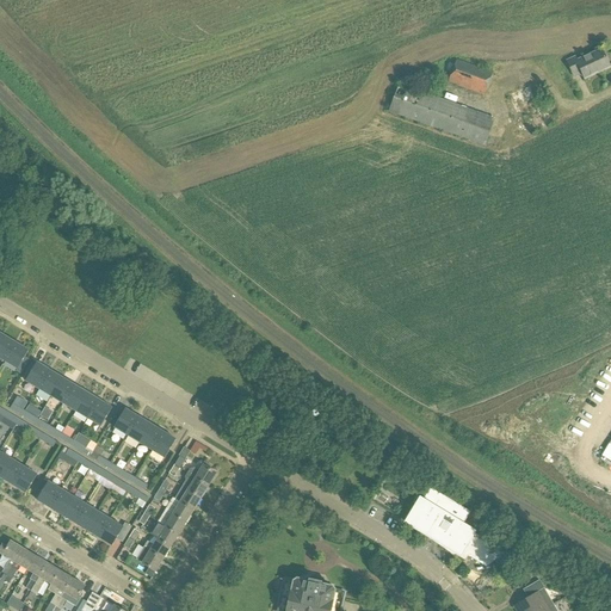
[(610,68),(603,50),(578,61),(575,56),(566,61),(573,75),(582,71),(585,79),(610,68)]
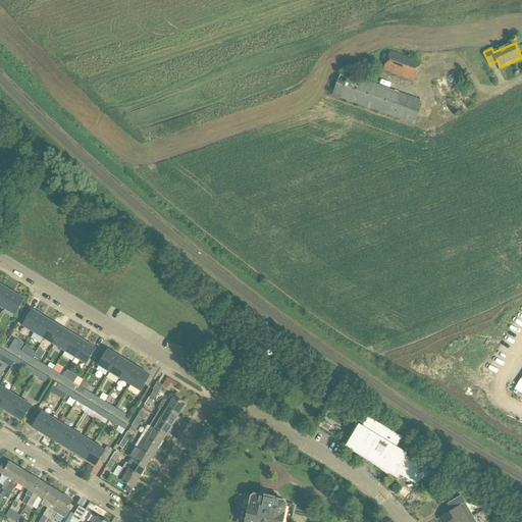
[(414,82),(421,62),(388,51),(382,71),(414,82)]
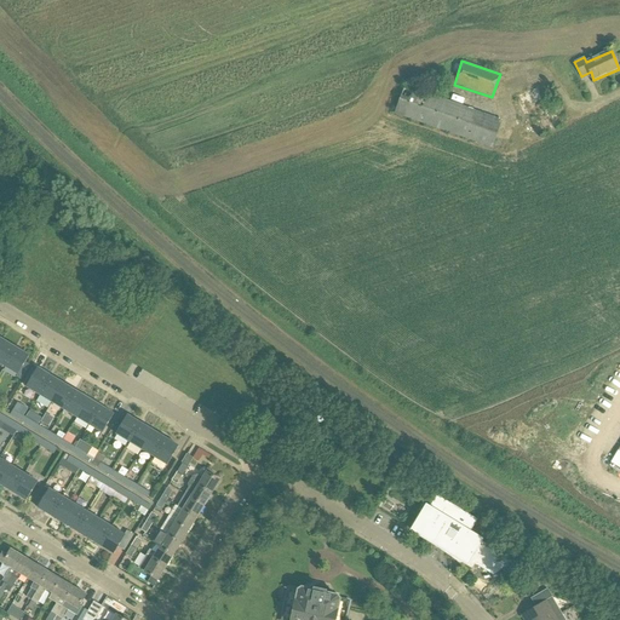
[(492,149),(501,120),(405,85),(395,114),(492,149)]
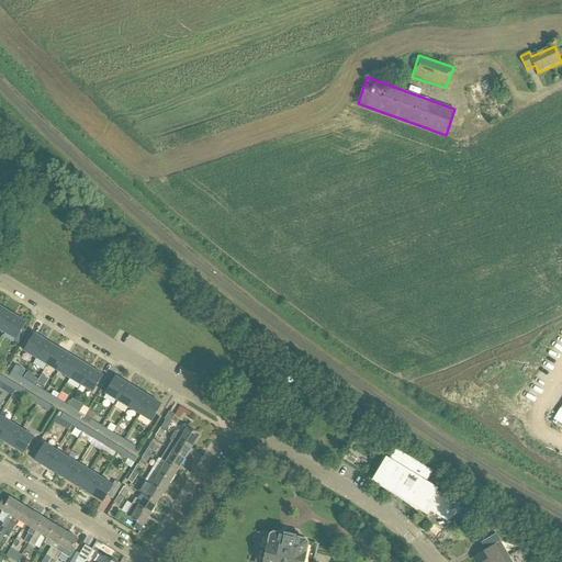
[(90,314),(112,308),(110,300),(88,306),(90,314)]
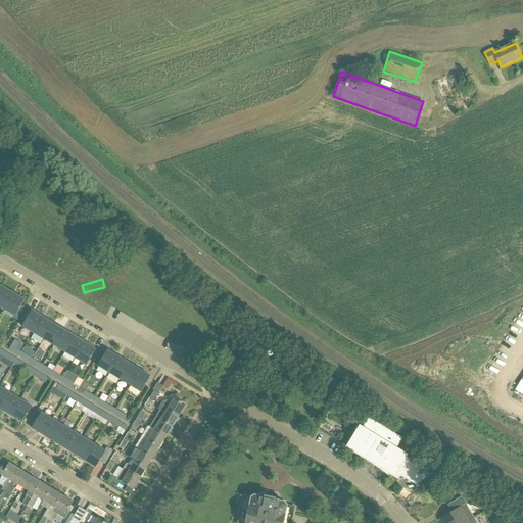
[(0,305),(5,310),(13,294),(3,288),(0,293),(0,305)]
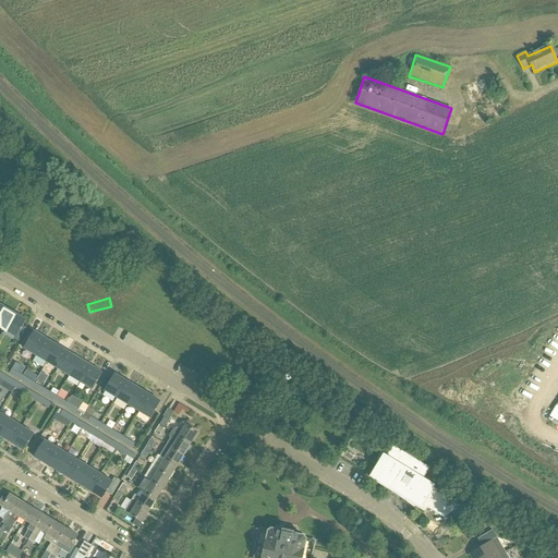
[(14,314),(5,330),(16,337),(26,320),(14,314)]
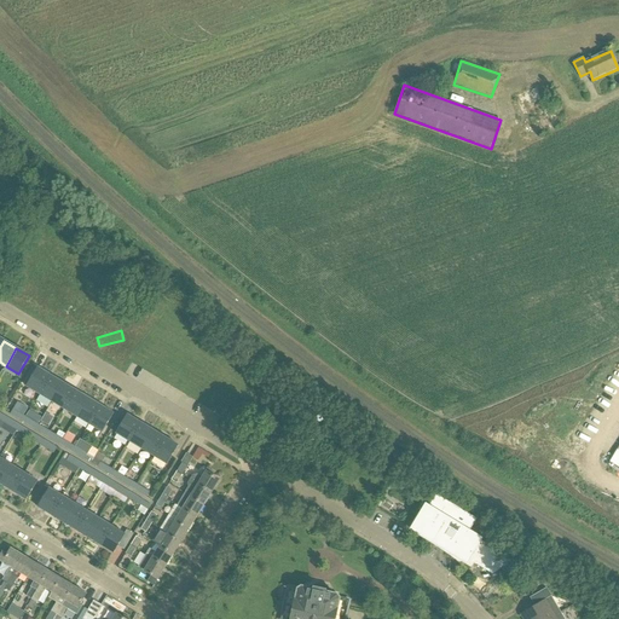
[(40,394),(51,376),(39,369),(28,387),(40,394)]
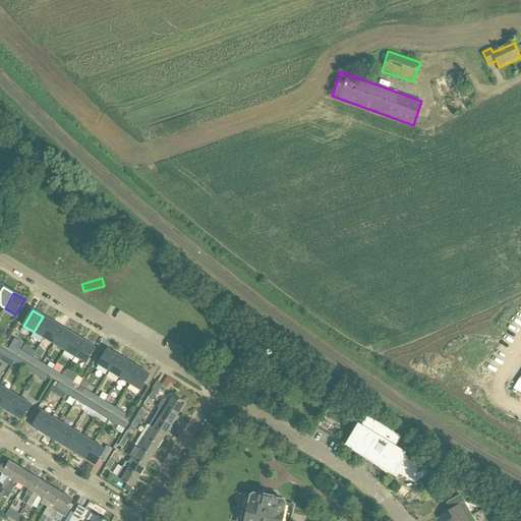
[(45,338),(53,324),(43,316),(34,332),(45,338)]
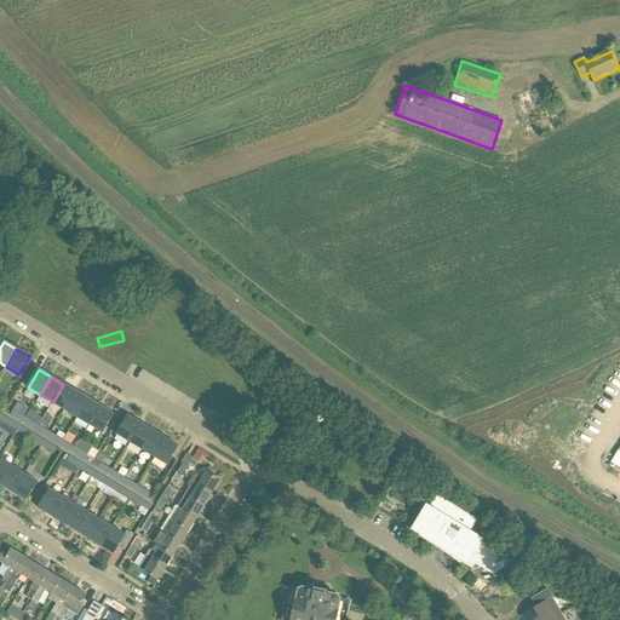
[(65,409),(76,392),(63,385),(53,402),(65,409)]
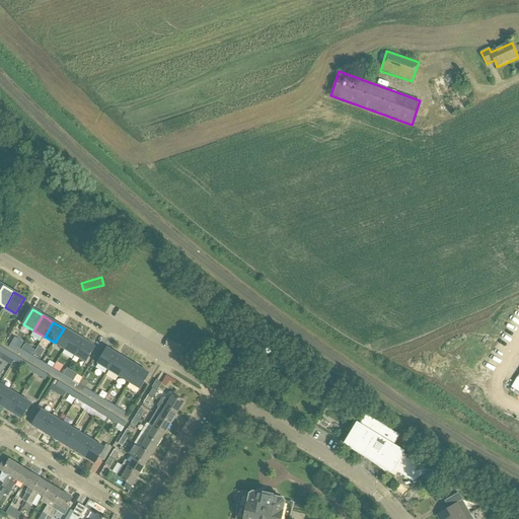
[(218,335),(223,325),(217,322),(211,331),(218,335)]
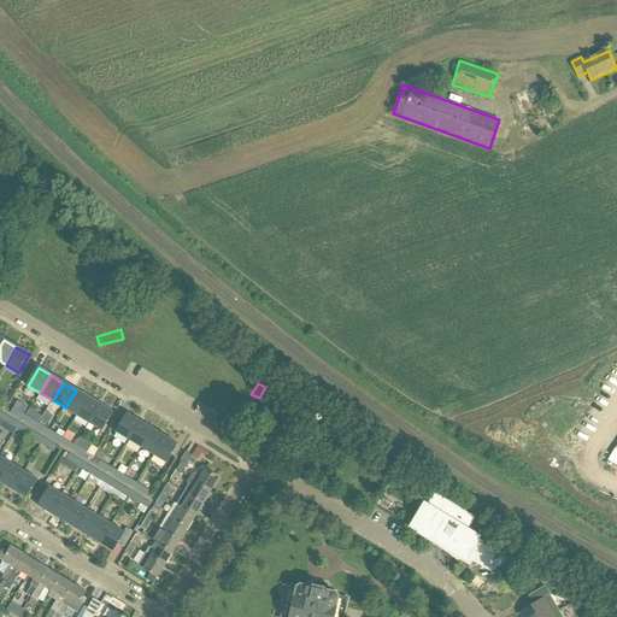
[(77,416),(88,398),(76,391),(65,407),(77,416)]
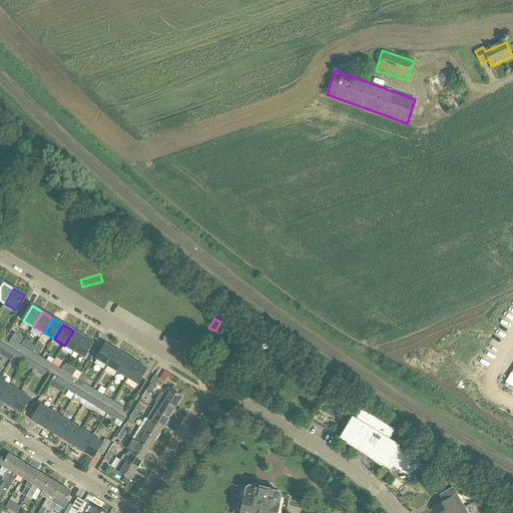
[(74,352),(83,337),(73,331),(64,346),(74,352)]
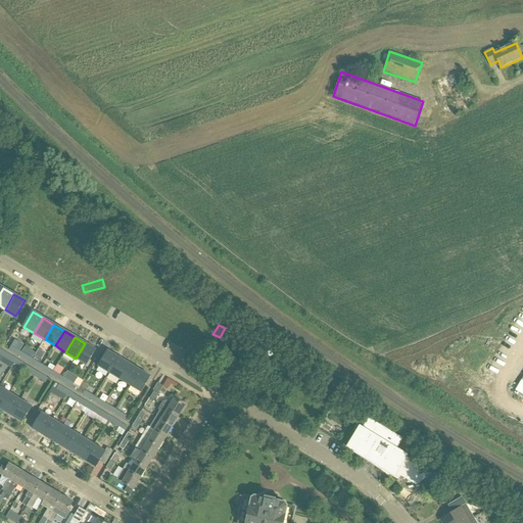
[(19,358),(22,352),(11,346),(14,341),(9,338),(4,347),(8,349),(8,350),(19,358)]
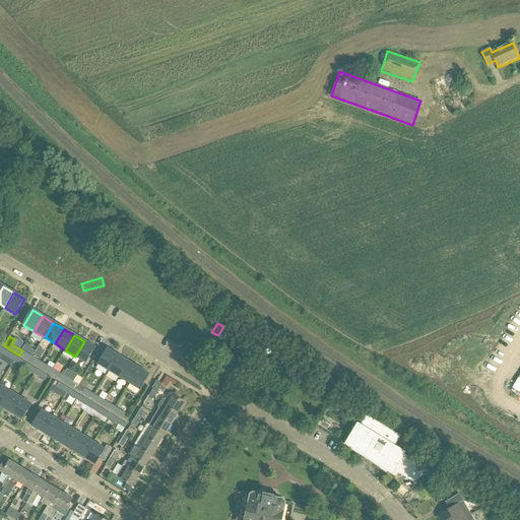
[(84,341),(75,356),(86,363),(95,348),(84,341)]
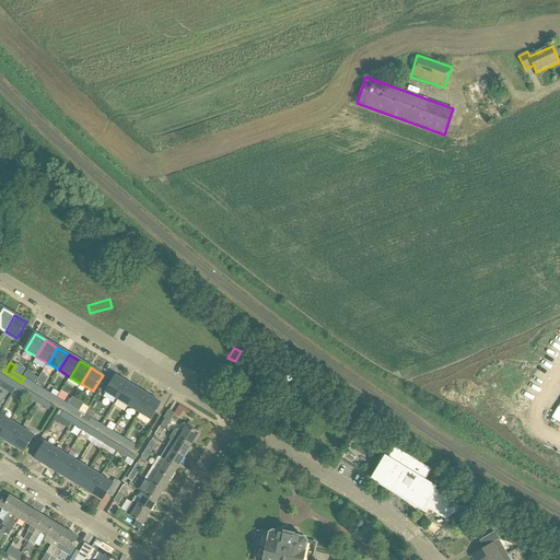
[(33,389),(36,385),(34,384),(37,380),(30,374),(26,378),(24,377),(21,383),(33,389)]
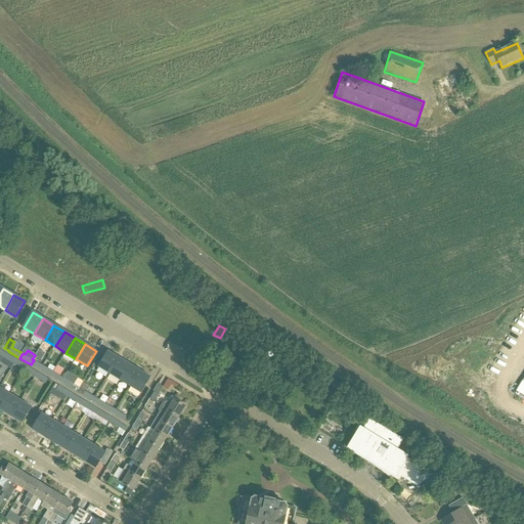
[(110,374),(119,358),(108,352),(99,367),(110,374)]
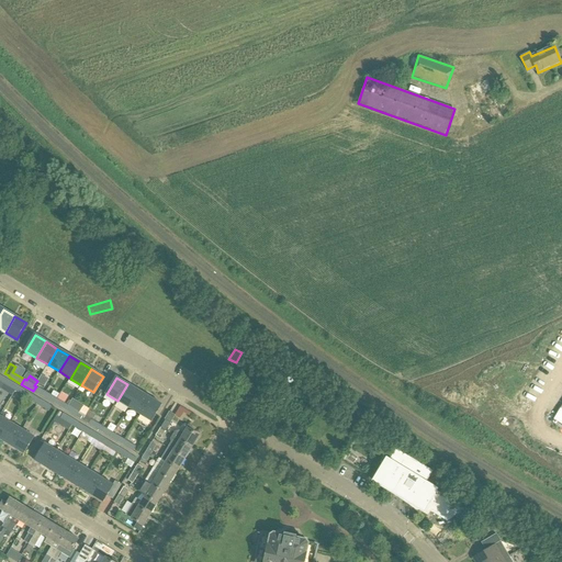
[(14,391),(18,386),(7,380),(3,384),(14,391)]
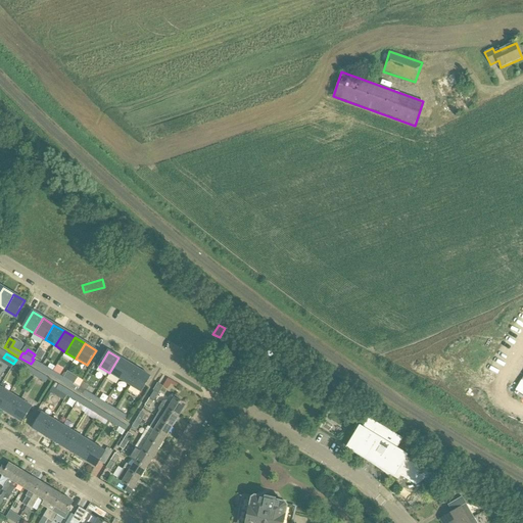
[(120,379),(129,364),(119,358),(109,373),(120,379)]
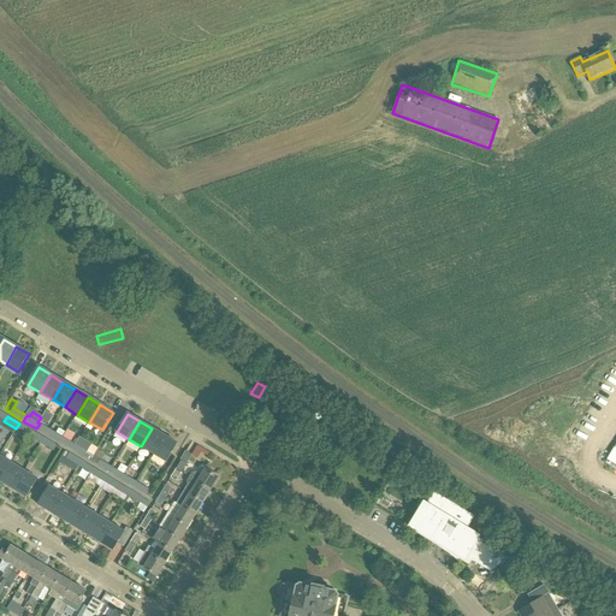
[(29,436),(31,431),(19,424),(16,428),(29,436)]
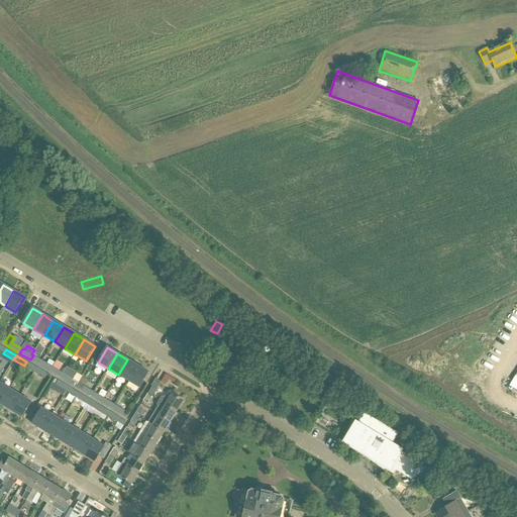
[(41,367),(44,362),(33,355),(30,359),(41,367)]
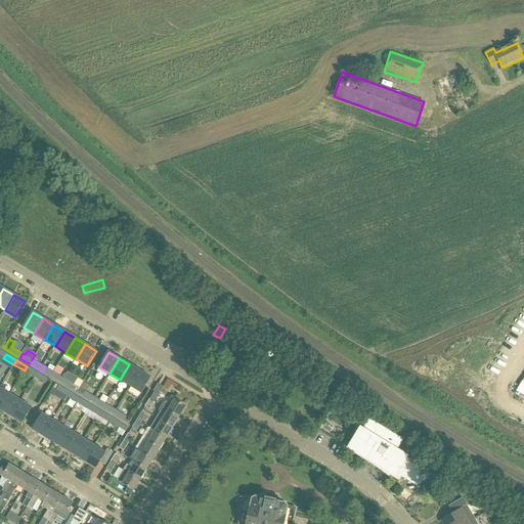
[(53,379),(56,374),(53,372),(55,367),(50,364),(48,367),(45,366),(42,372),(53,379)]
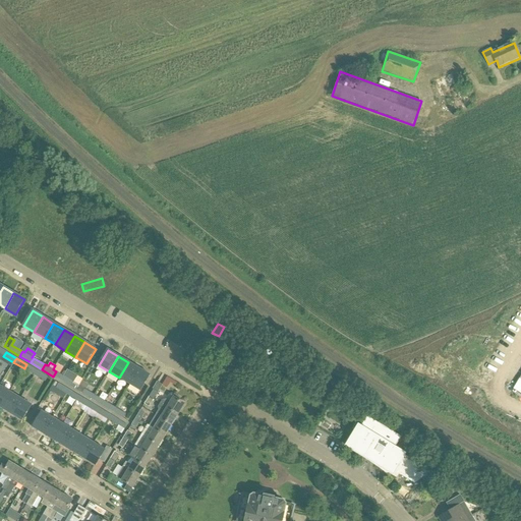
[(130,385),(139,369),(128,362),(119,378),(130,385)]
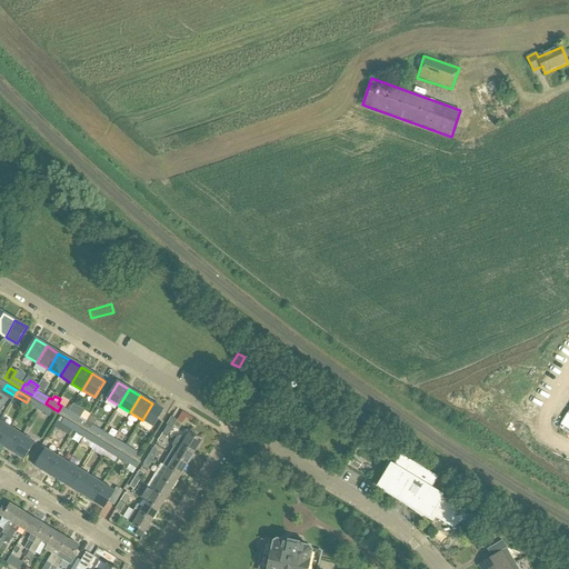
[(38,410),(40,405),(29,398),(27,402),(38,410)]
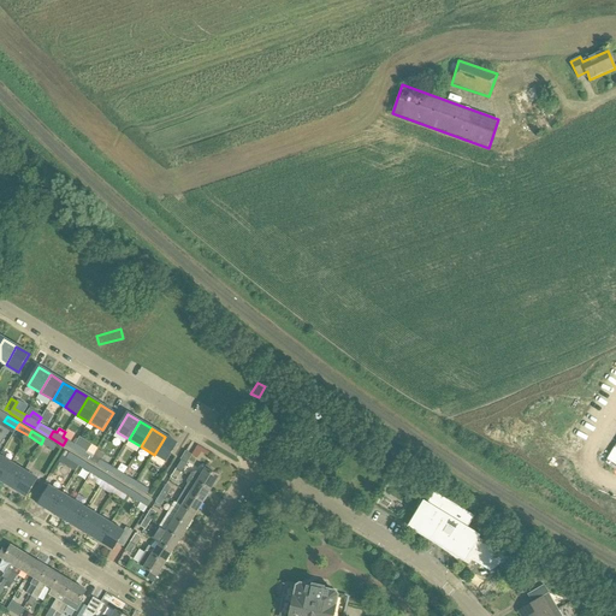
[(77,454),(82,443),(81,442),(78,446),(77,446),(81,439),(78,438),(75,444),(71,442),(73,437),(70,436),(67,439),(66,439),(63,445),(77,454)]
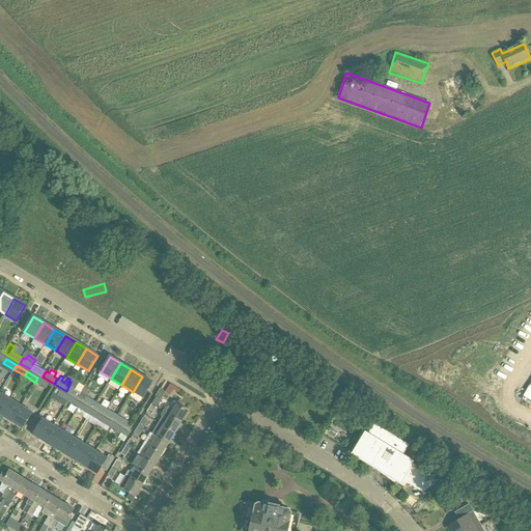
[(142,376),(133,392),(143,398),(152,383),(142,376)]
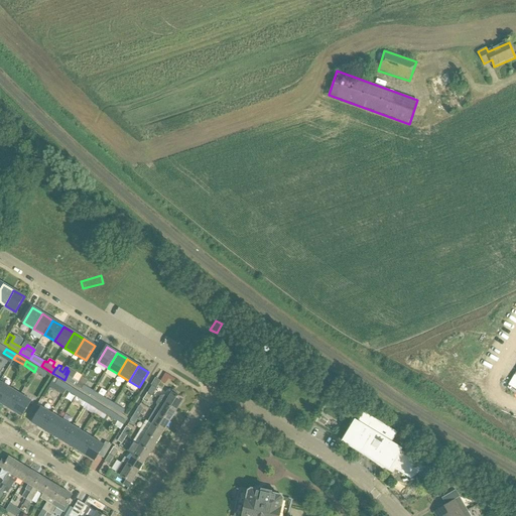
[(36,367),(34,372),(44,378),(47,373),(36,367)]
